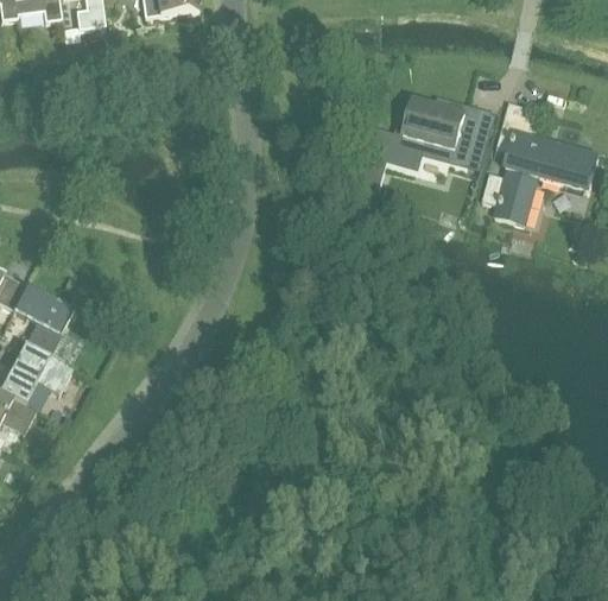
[(0,0),(0,6),(2,20),(19,18),(18,14),(16,0),(0,0)]
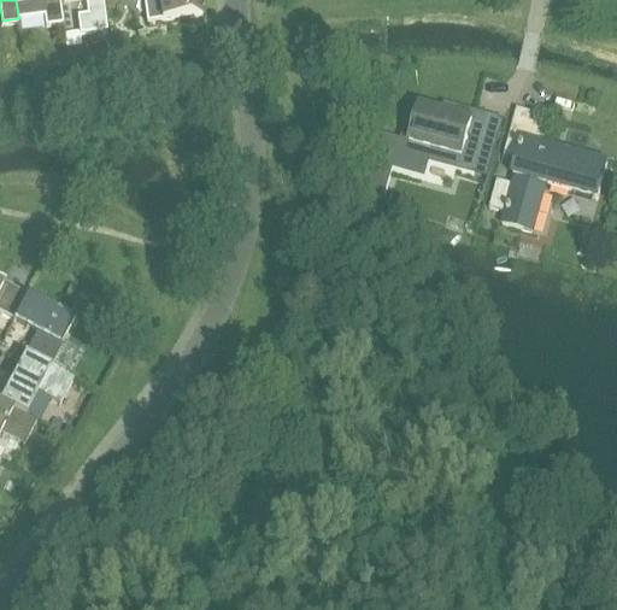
[(16,0),(18,15),(45,11),(46,22),(63,19),(60,0),(16,0)]
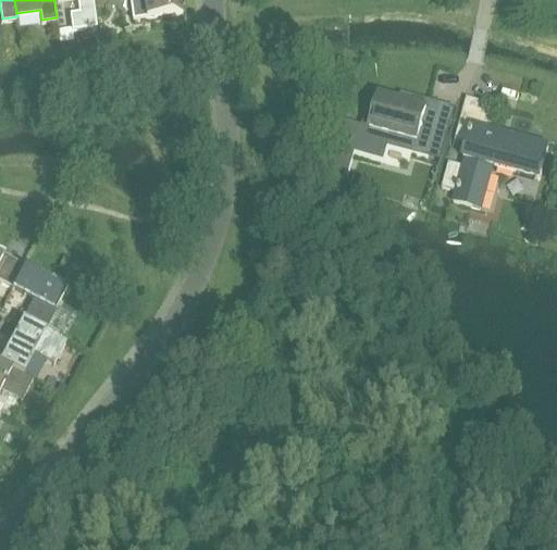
[(77,0),(79,9),(70,10),(72,27),(97,24),(94,0),(77,0)]
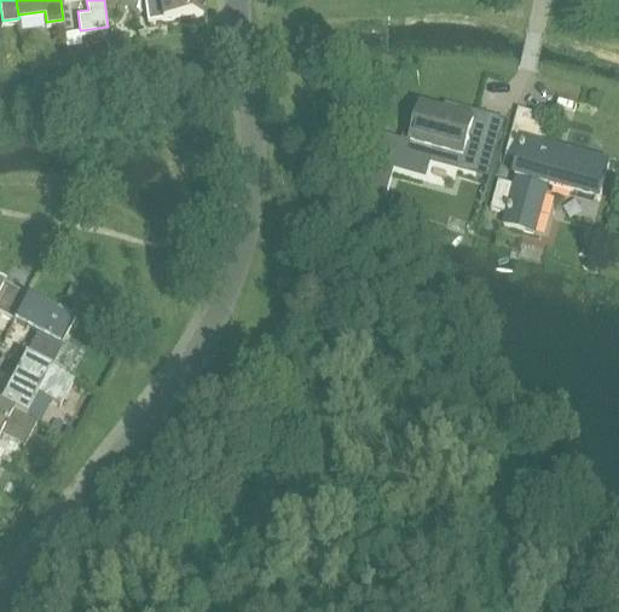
[(145,0),(148,17),(203,9),(202,5),(204,3),(204,0),(145,0)]
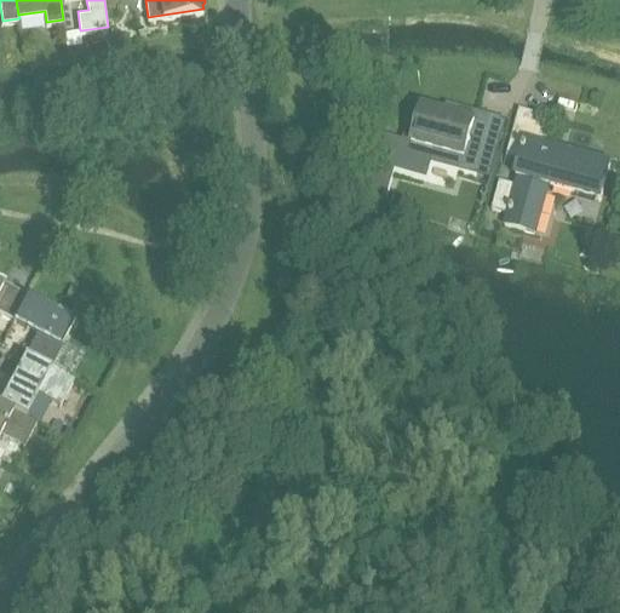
[(475,118),(458,113),(459,107),(445,103),(442,102),(441,108),(422,103),(411,142),(399,139),(390,171),(422,179),(429,154),(464,164),(464,161),(469,162),(468,162),(488,168),(488,166),(480,164),(489,126),(499,129),(500,126),(489,124),(474,119),(475,118)]
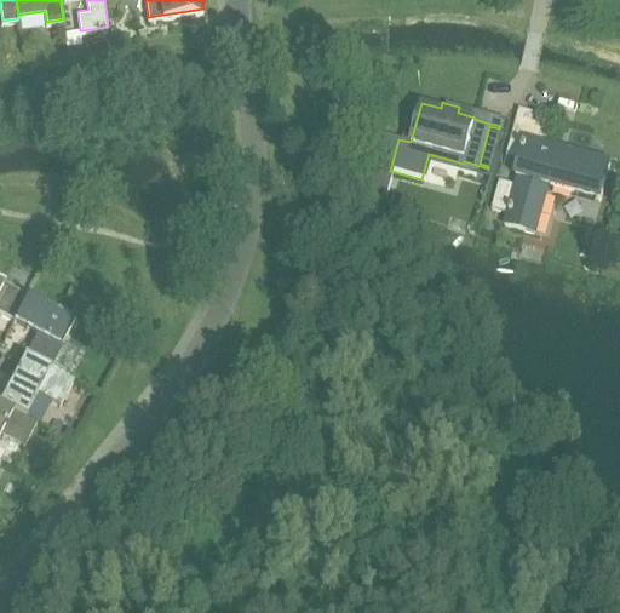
[(492,204),(507,208),(505,221),(534,229),(547,181),(601,195),(610,160),(544,142),(551,113),(520,104),(492,204)]
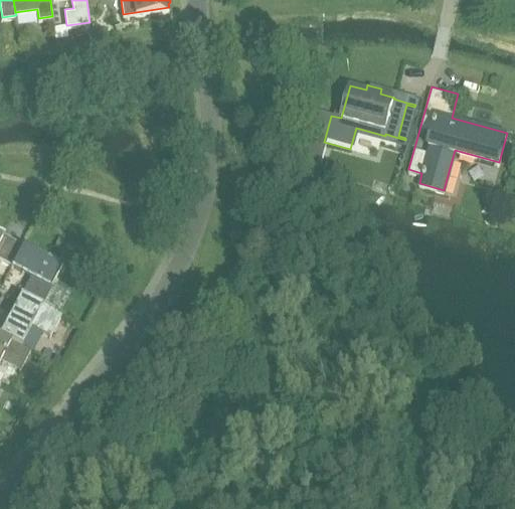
[(0,257),(11,263),(23,240),(0,228),(0,257)]
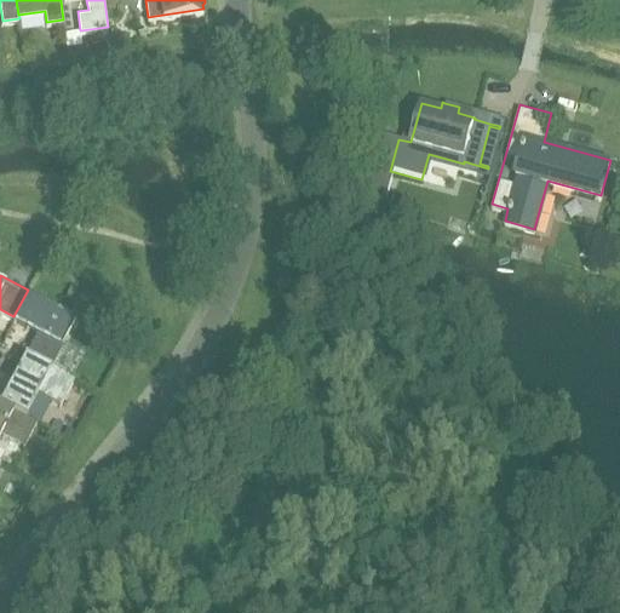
[(50,364),(75,315),(28,290),(13,316),(36,328),(24,350),(50,364)]
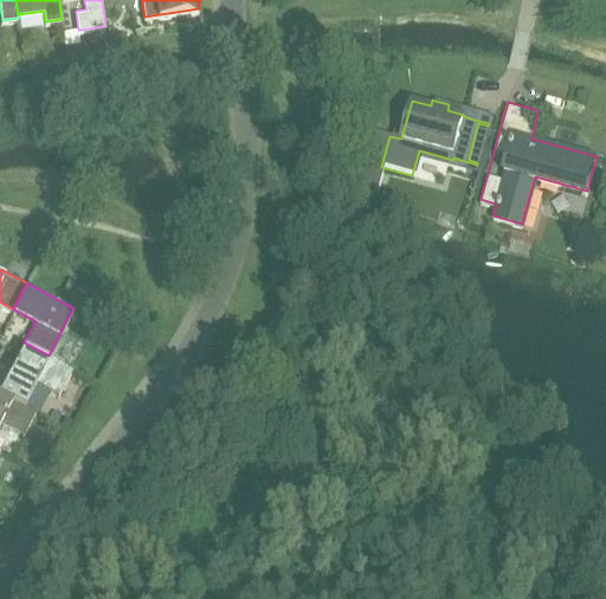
[(72,367),(49,355),(24,342),(0,387),(0,388),(25,401),(37,379),(59,391),(72,367)]
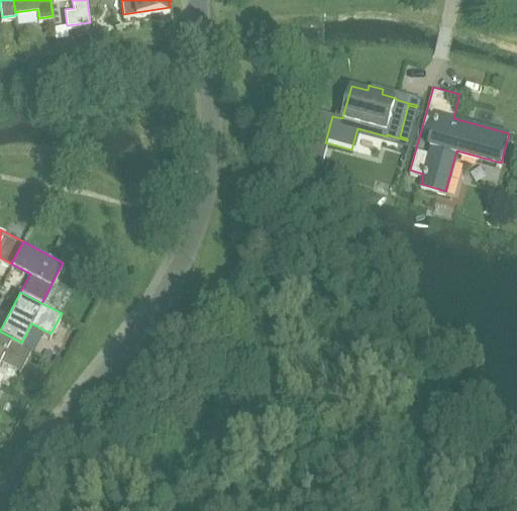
[(0,331),(0,358),(20,368),(31,347),(21,342),(0,331)]
